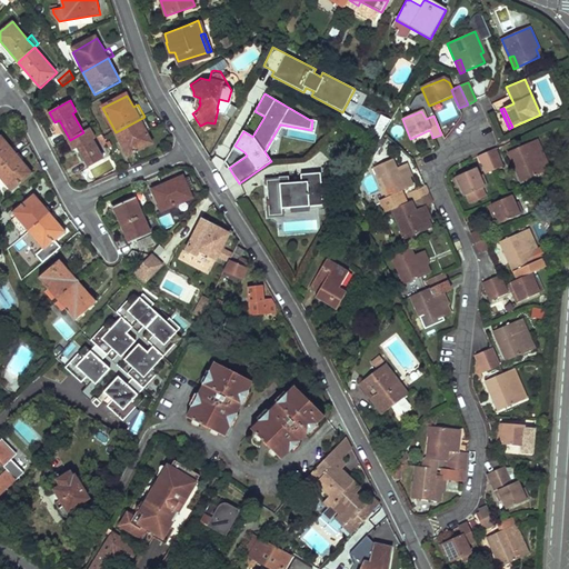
[(380,140),(391,120),(381,116),(371,135),(380,140)]
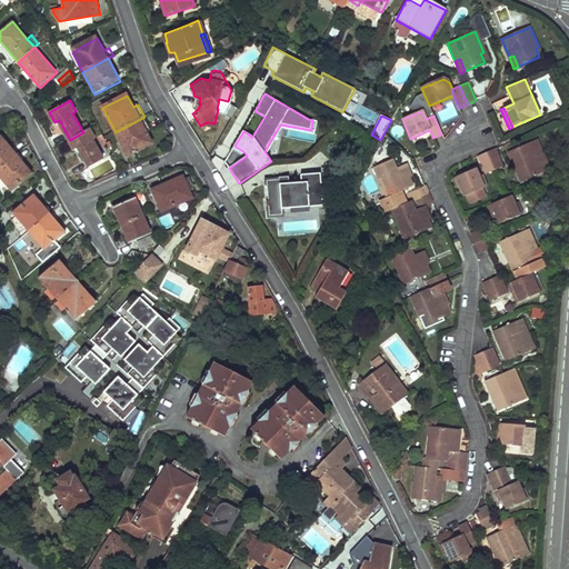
[(116,132),(128,157),(153,143),(146,131),(150,128),(145,117),(116,132)]
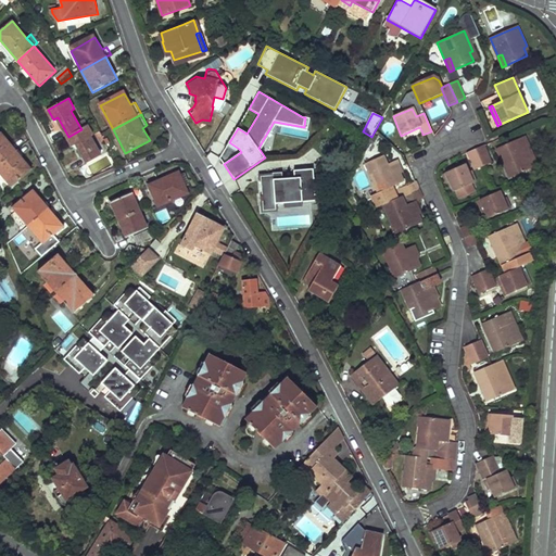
[(68,137),(74,147),(77,144),(88,164),(102,156),(91,137),(95,135),(89,126),(81,129),(68,137)]
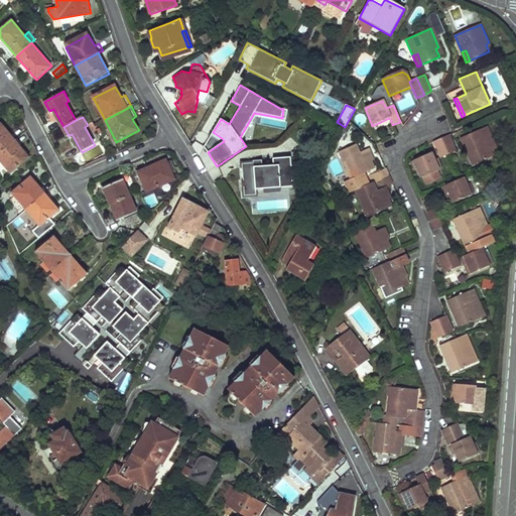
[(389,118),(372,126),(374,129),(391,121),(389,118)]
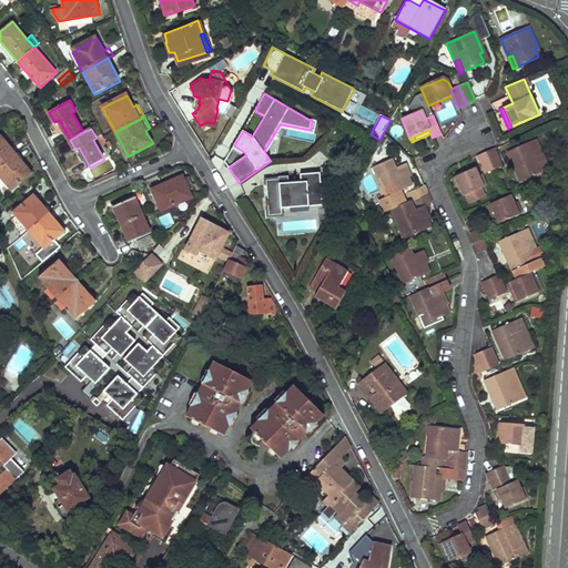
[(0,138),(0,168),(19,154),(3,135),(0,138)]
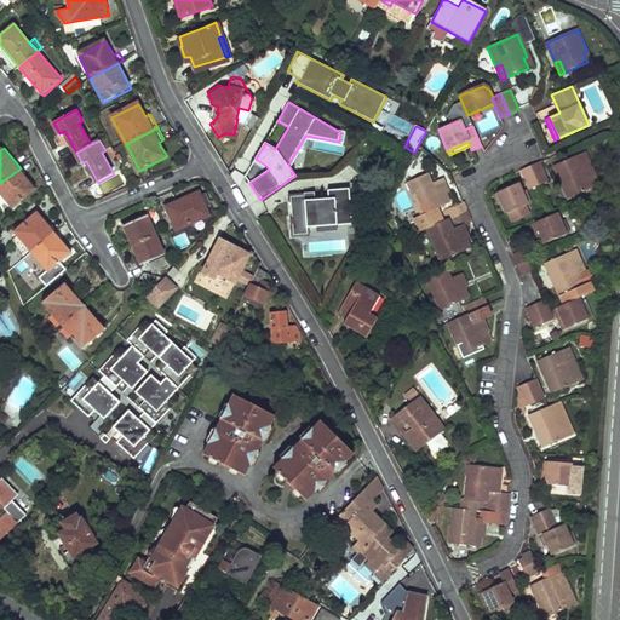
[(109,150),(115,161),(119,160),(114,150),(113,148),(109,150)]
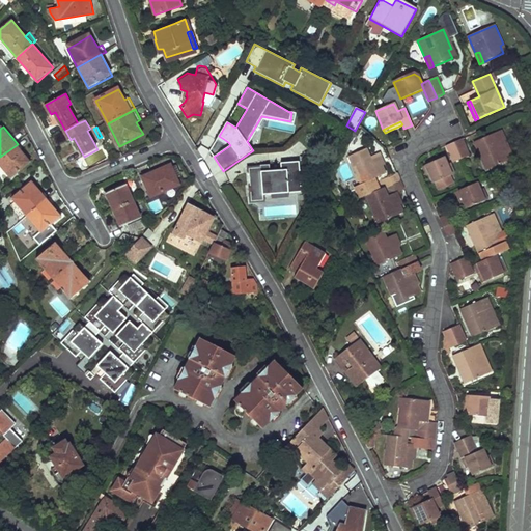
[(500,131),(474,142),(481,158),(485,157),(491,167),(509,160),(506,150),(509,149),(500,131)]
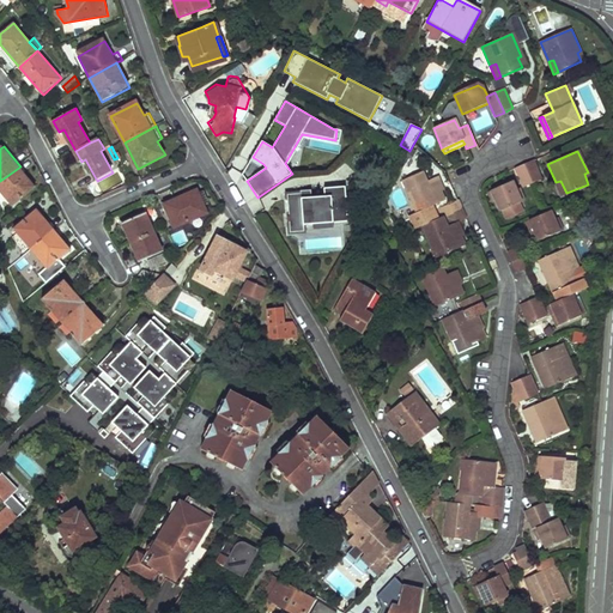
[(533,162),(525,165),(532,183),(541,180),(533,162)]
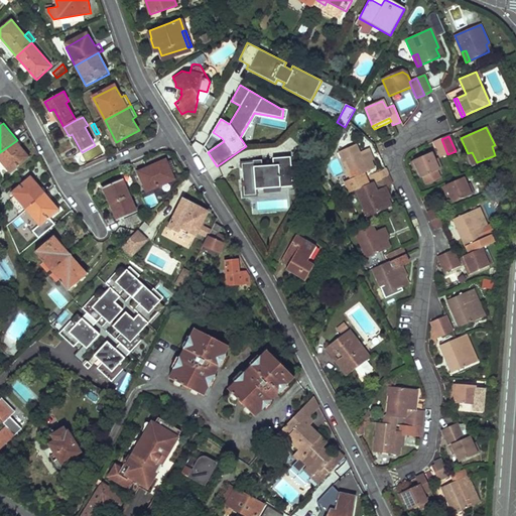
[(447,154),(441,139),(433,142),(440,157),(447,154)]
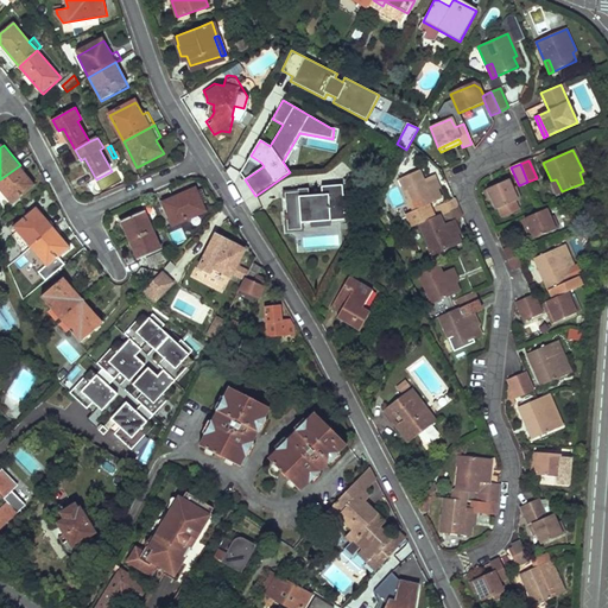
[(20,165),(0,179),(0,188),(12,204),(36,185),(20,165)]
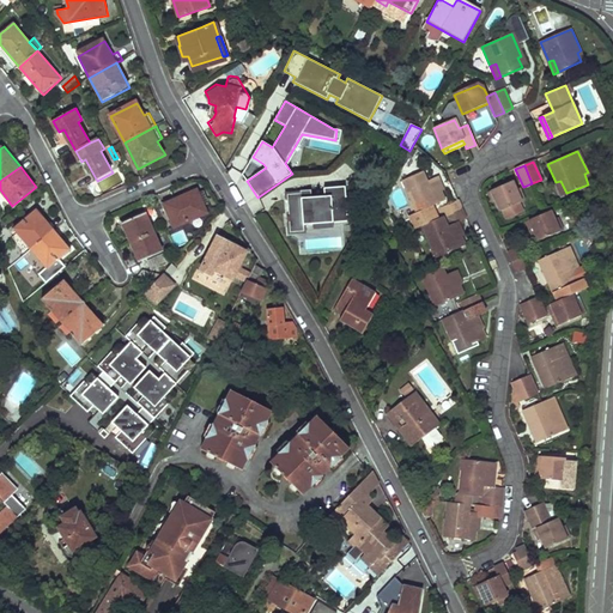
[(417,200),(420,210),(443,200),(438,190),(437,187),(442,184),(437,175),(426,181),(423,171),(402,180),(412,202),(417,200)]
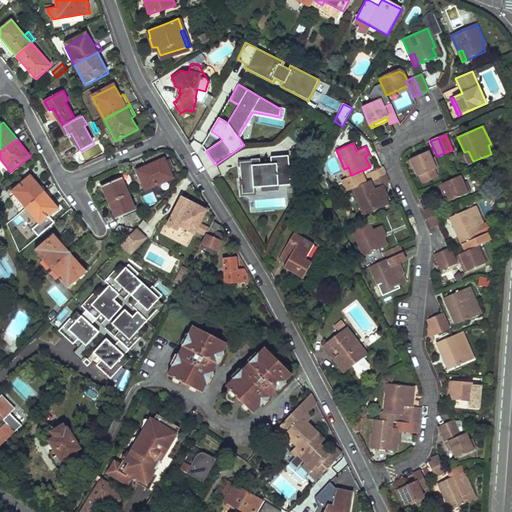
[(431,159),(428,151),(410,159),(414,168),(418,177),(420,176),(423,184),(436,178),(433,170),(436,169),(431,159)]
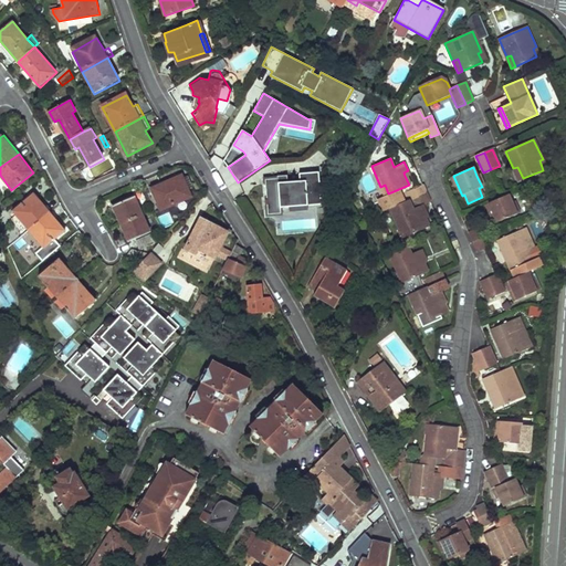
[(517,167),(513,168),(519,180),(523,178),(517,167)]
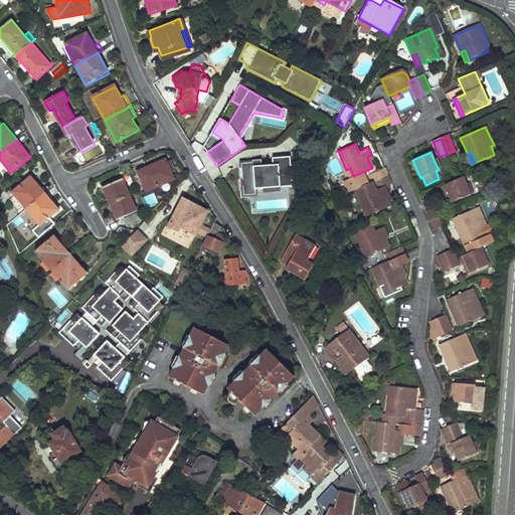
[(253,163),(241,163),(243,196),(255,195),(255,189),(293,186),(292,178),(296,178),(295,165),(291,166),(291,157),(273,158),(273,165),(263,166),(262,160),(253,160),(253,163)]
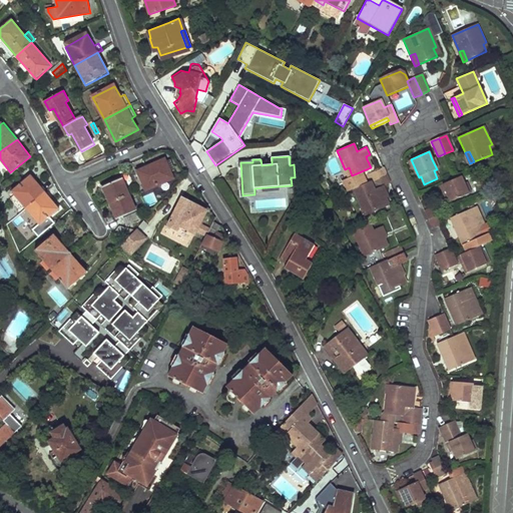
[(138,172),(146,190),(173,178),(166,160),(138,172)]
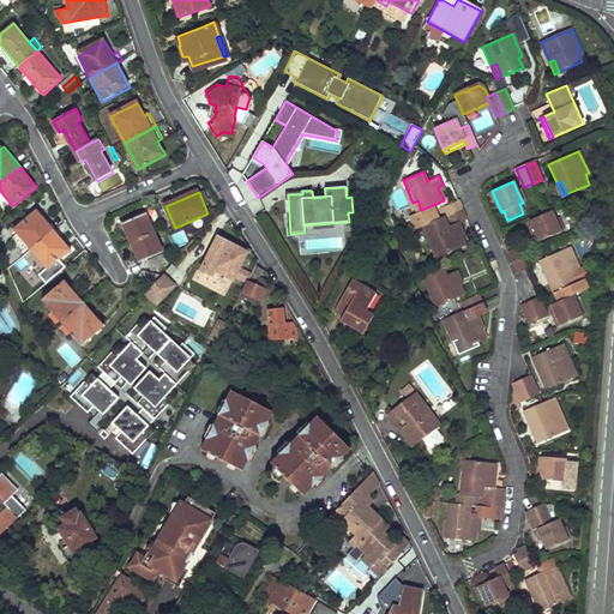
[(439,208),(443,218),(462,210),(457,199),(439,208)]
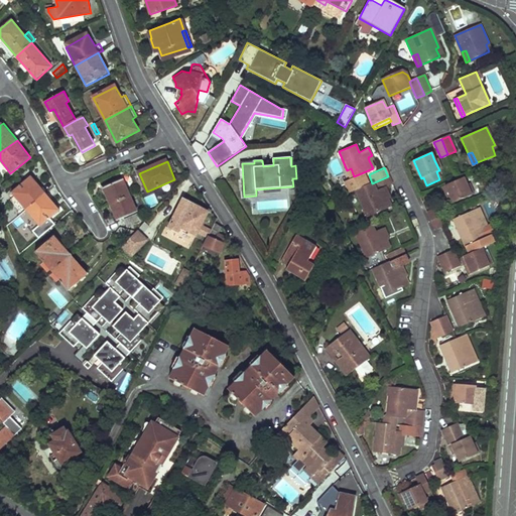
[(12,194),(22,205),(17,211),(21,216),(27,210),(46,192),(32,176),(12,194)]
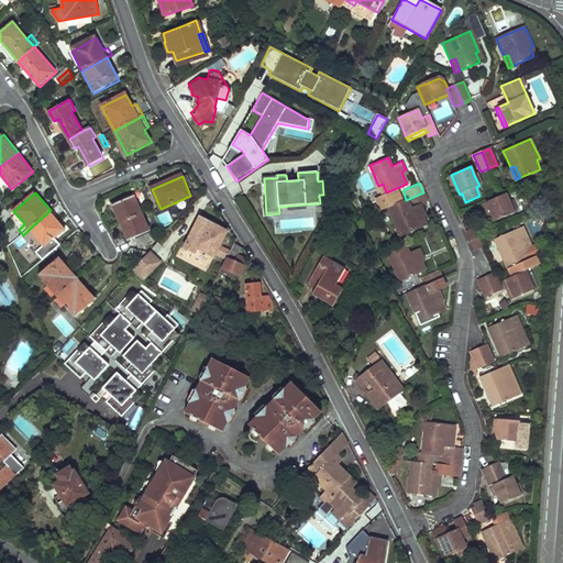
[(406,200),(388,208),(397,228),(401,225),(405,234),(426,224),(421,217),(420,213),(423,212),(420,203),(427,200),(423,192),(406,200)]
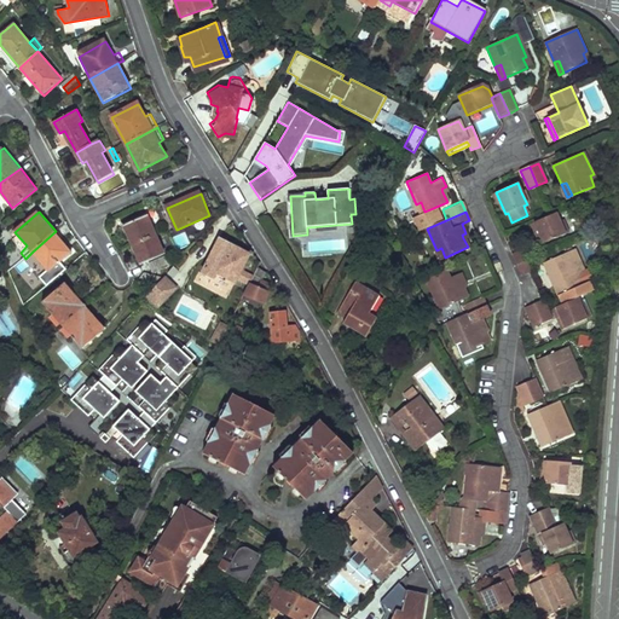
[(555,214),(534,223),(544,244),(565,235),(559,223),(555,214)]
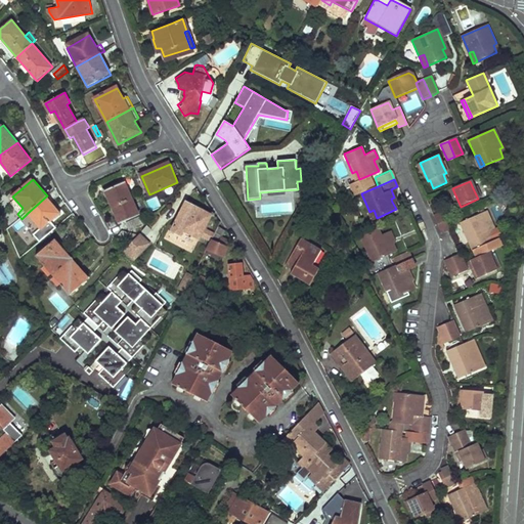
[(105,190),(113,208),(131,200),(125,183),(105,190)]
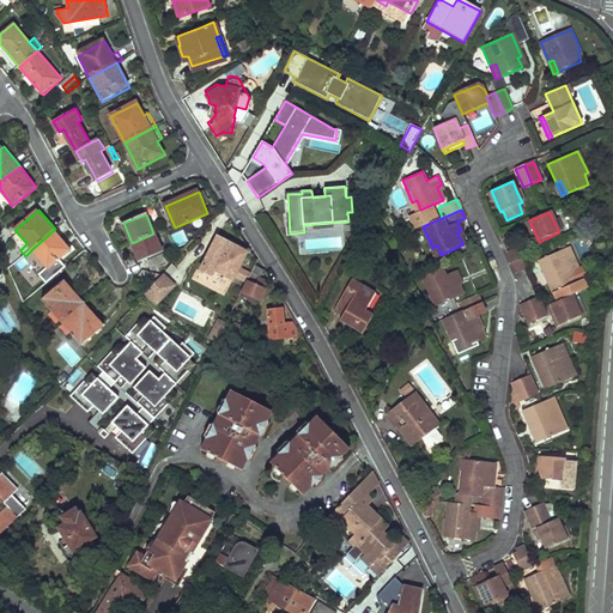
[(526,223),(535,243),(539,242),(529,220),(526,223)]
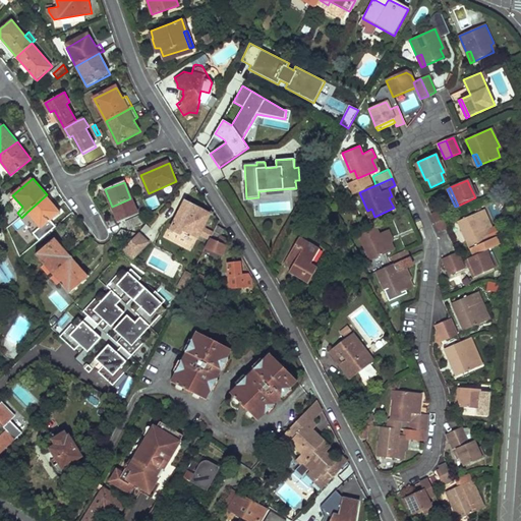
[(47,194),(27,212),(42,229),(61,212),(47,194)]
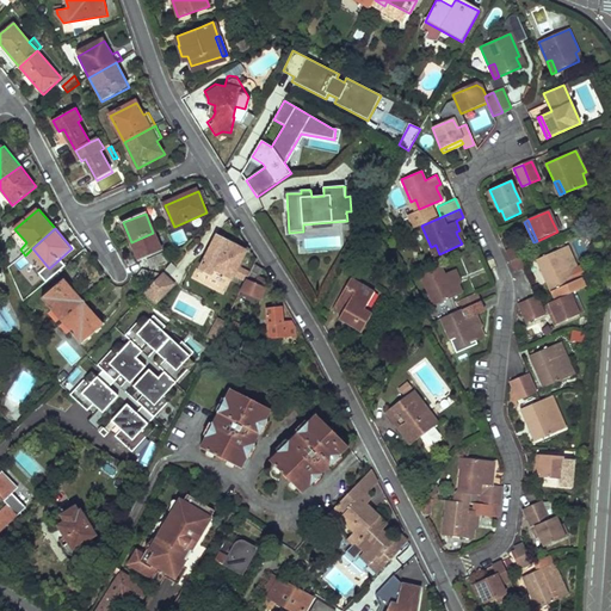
[(131,242),(139,260),(161,251),(153,233),(131,242)]
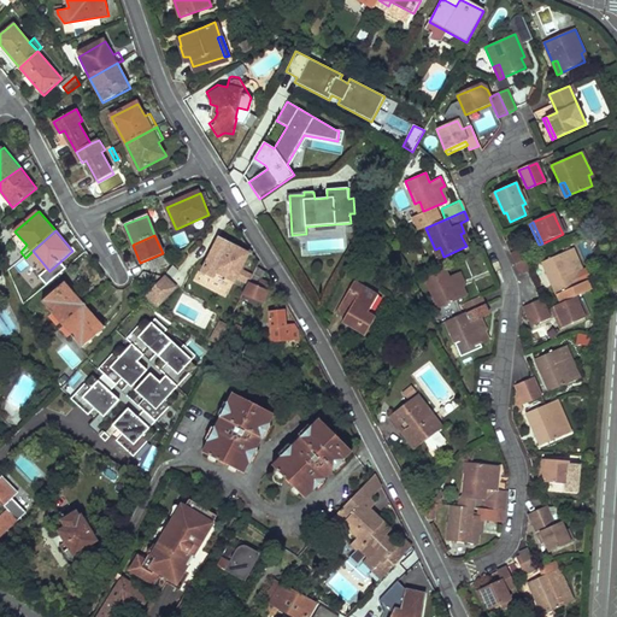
[(221,240),(203,274),(212,278),(216,271),(235,282),(250,256),(221,240)]
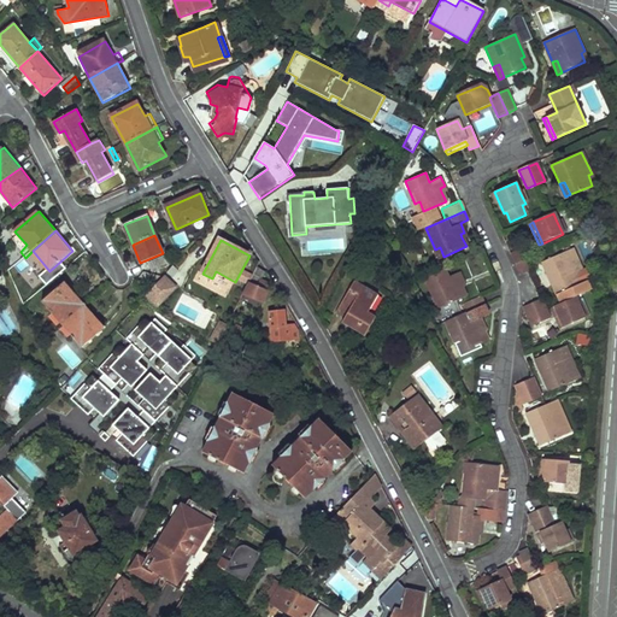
[(574,248),(542,263),(552,281),(557,280),(562,293),(583,282),(580,272),(583,271),(574,248)]
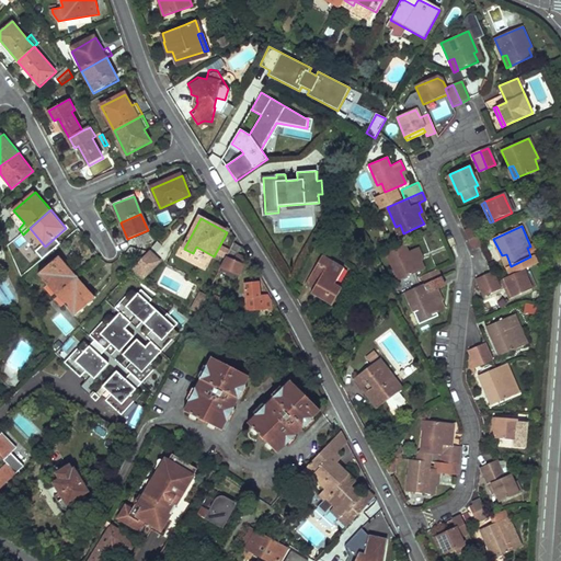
[(481,247),(478,238),(472,228),(465,231),(472,250),(481,247)]
